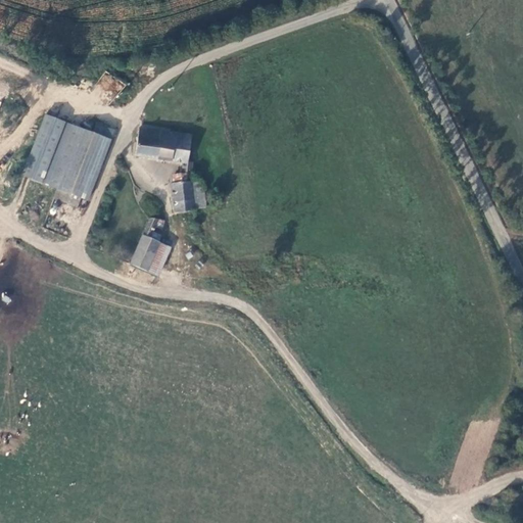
[(113,100),(124,83),(104,72),(94,90),(113,100)]
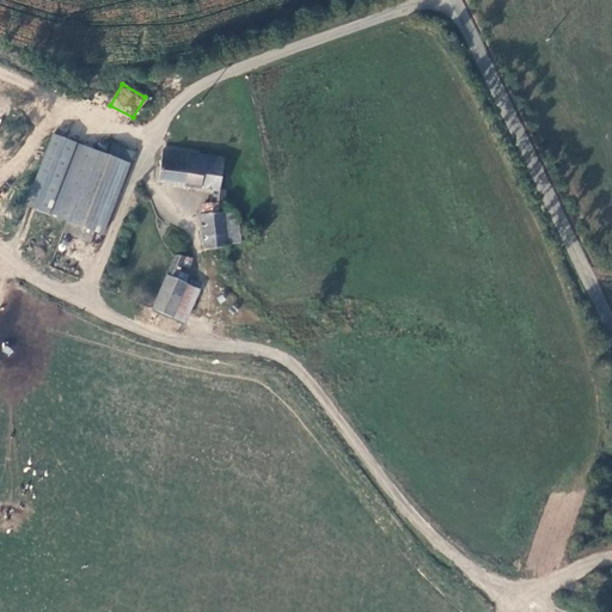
[(50,134),(24,203),(49,213),(74,144),(50,134)]
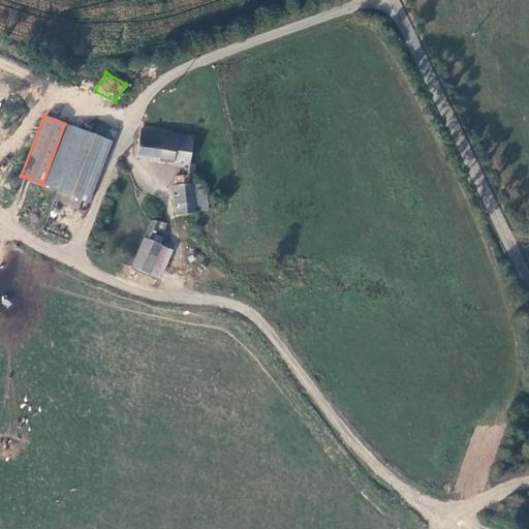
[(90,122),(86,132),(102,138),(106,128),(90,122)]
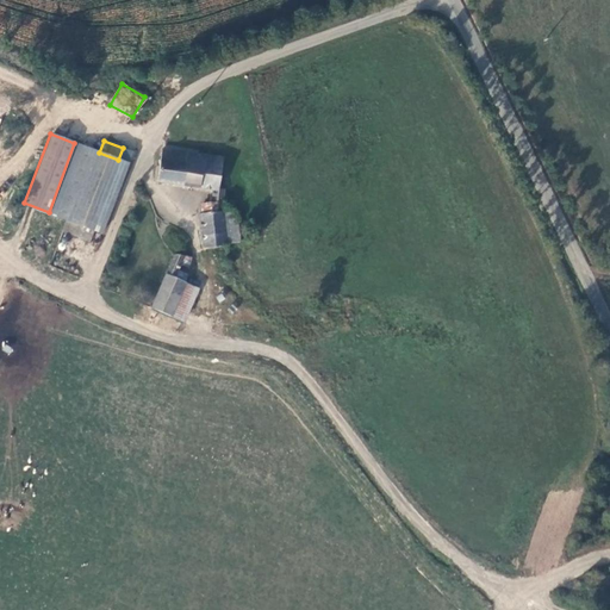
[(49,212),(64,219),(92,229),(118,160),(99,153),(74,143),(49,212)]
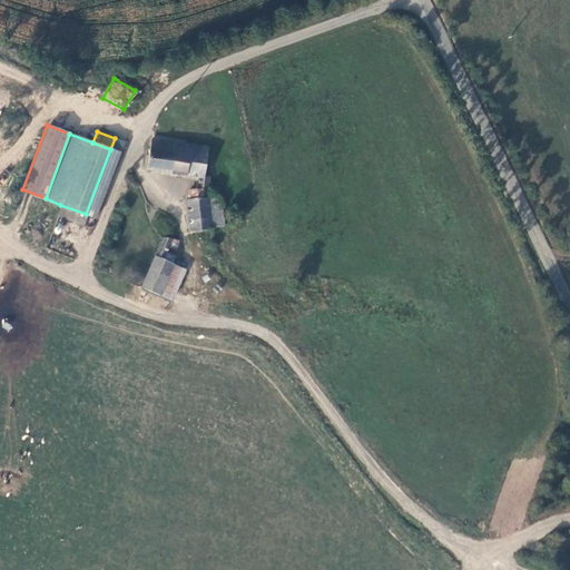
[(196,186),(206,187),(207,176),(202,175),(205,146),(149,139),(146,168),(196,175),(196,186)]
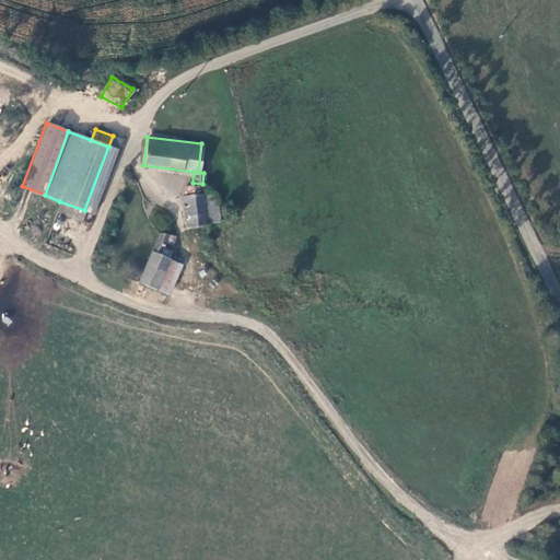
[(218,222),(218,211),(214,193),(202,194),(184,195),(182,195),(186,226),(218,222)]
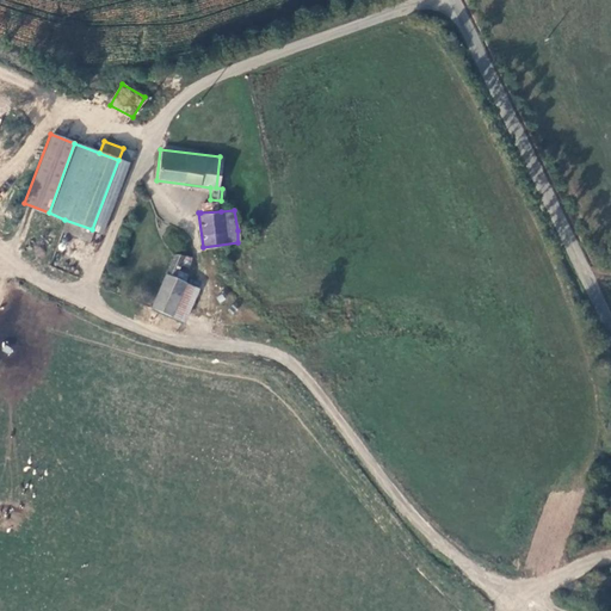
[(92,229),(65,220),(61,232),(88,241),(92,229)]
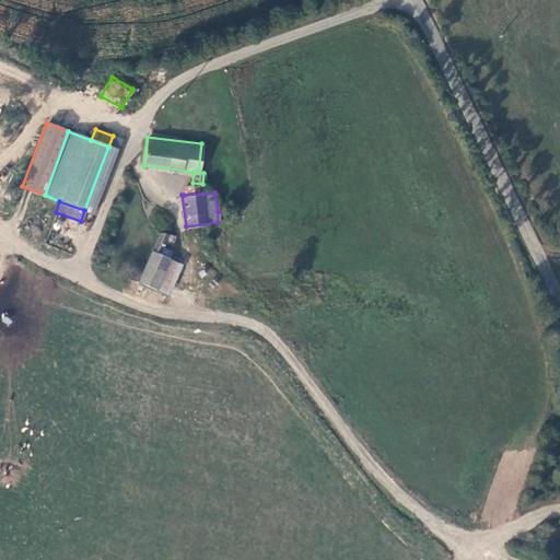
[(158,233),(152,246),(171,252),(173,244),(175,235),(158,233)]
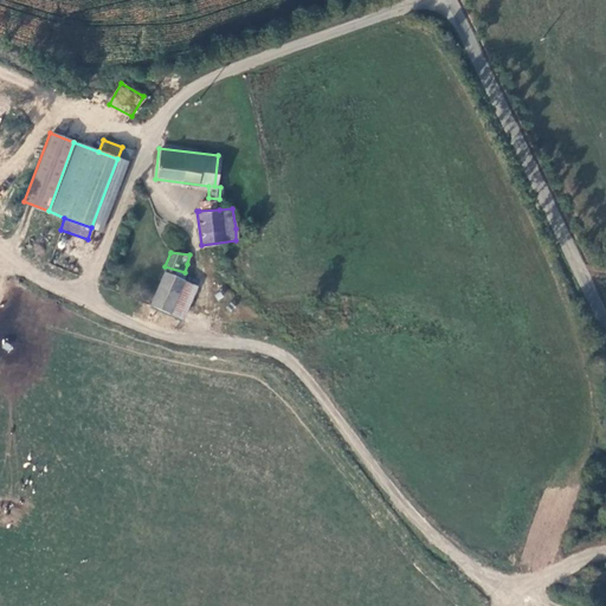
[(168,313),(182,281),(185,272),(165,266),(149,305),(168,313)]
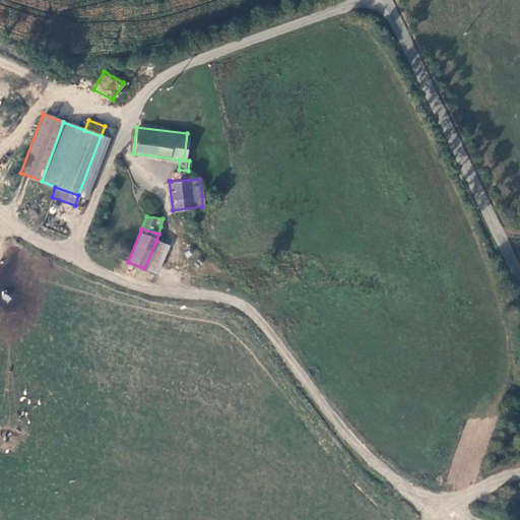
[(155,273),(167,247),(156,241),(144,268),(155,273)]
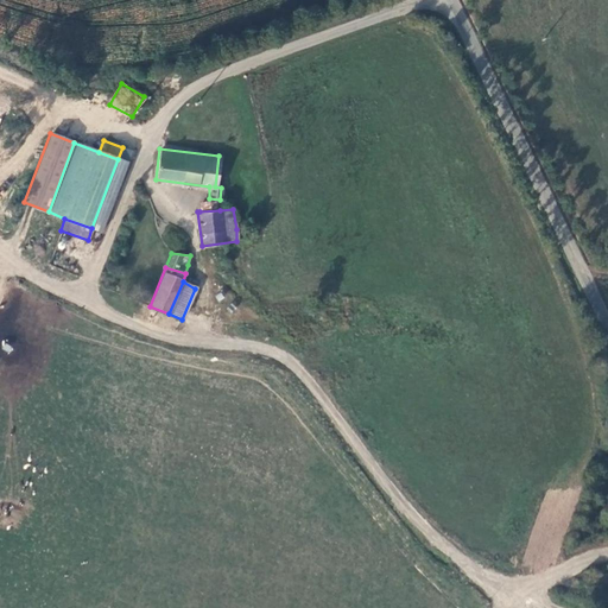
All buildings are outlined.
